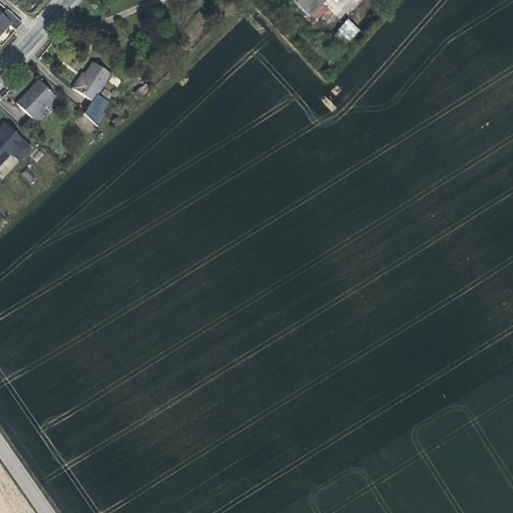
[(297,0),(313,15),(326,0),(297,0)]
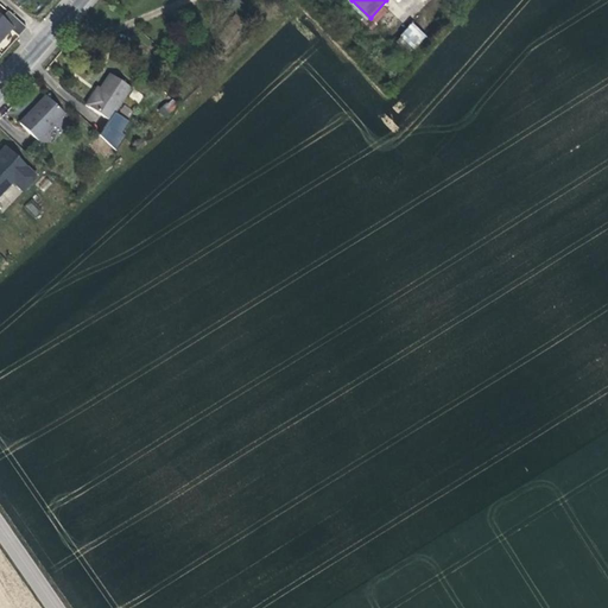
[(0,13),(0,39),(11,27),(20,35),(27,25),(8,8),(2,16),(0,13)]
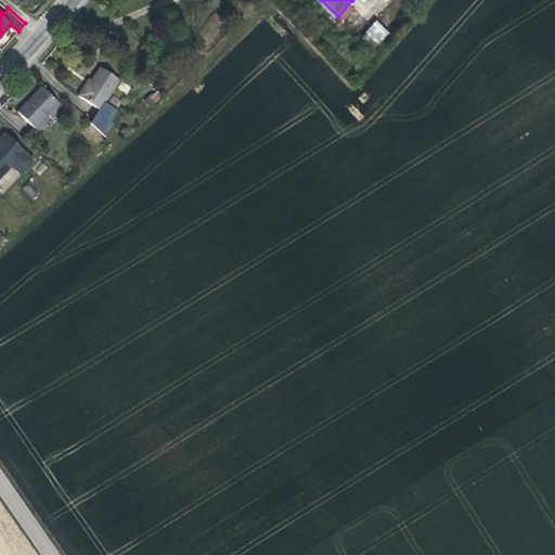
[(219,9),(213,17),(220,23),(227,14),(219,9)]
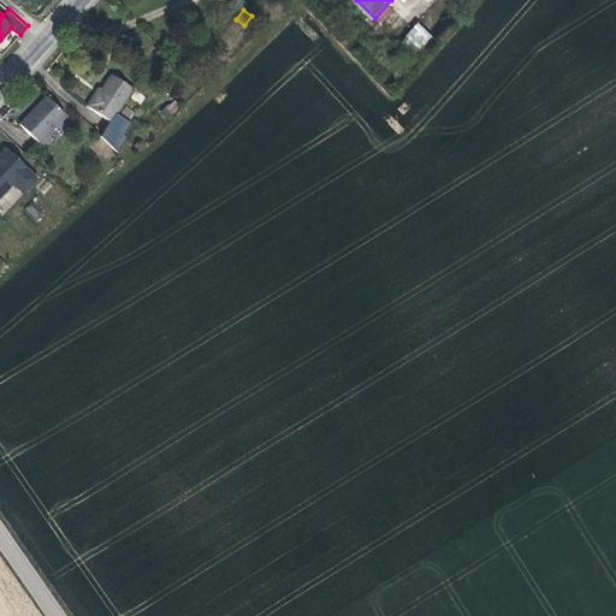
[(236,19),(221,39),(231,46),(244,25),(236,19)]
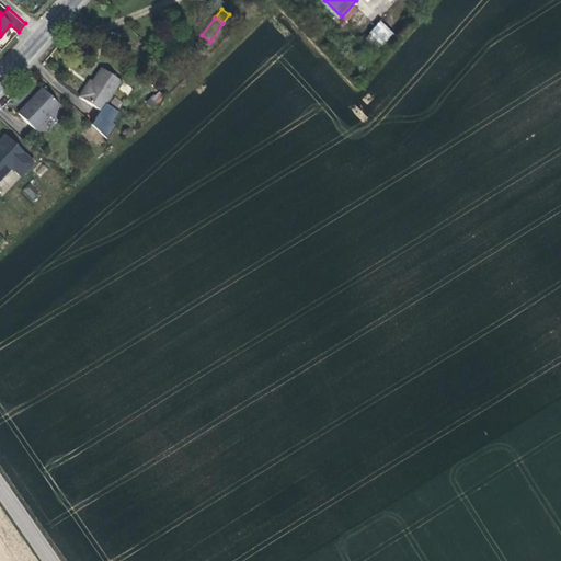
[(381,47),(395,33),(380,21),(367,35),(381,47)]
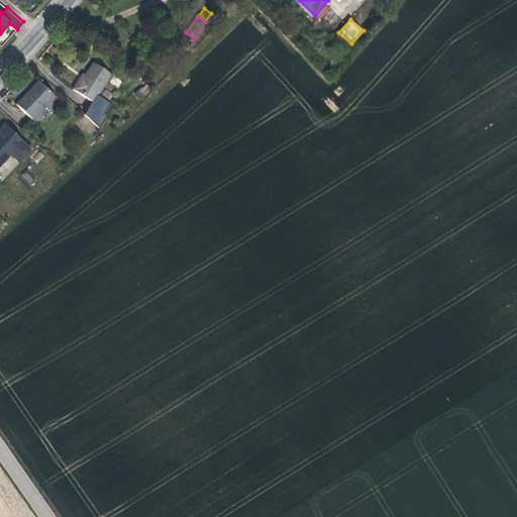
[(186,32),(181,40),(188,45),(194,38),(186,32)]
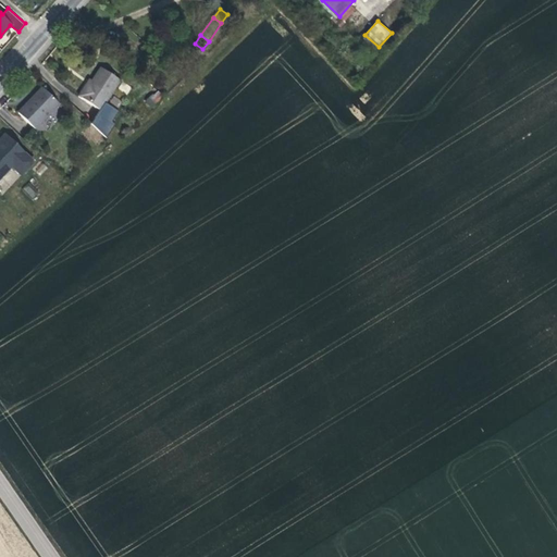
[(122,82),(102,69),(93,82),(89,86),(87,85),(79,96),(101,111),(122,82)]
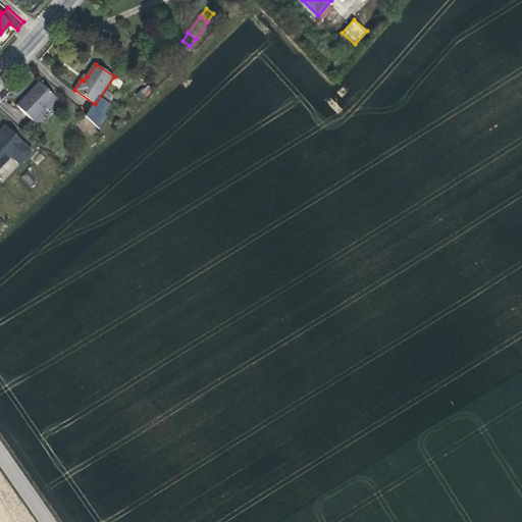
[(55,97),(40,82),(17,105),(33,120),(55,97)]
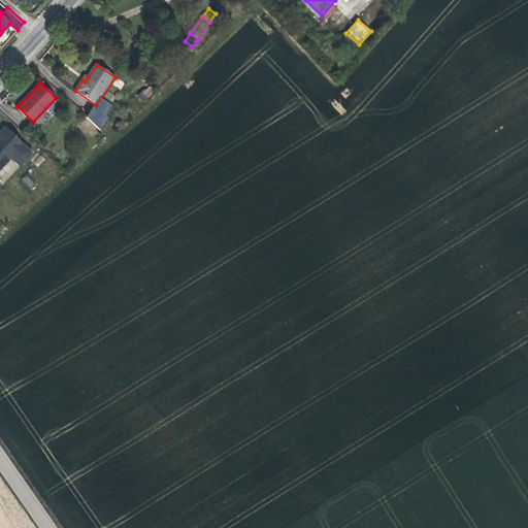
[(34,151),(5,125),(0,129),(0,168),(11,157),(21,165),(34,151)]
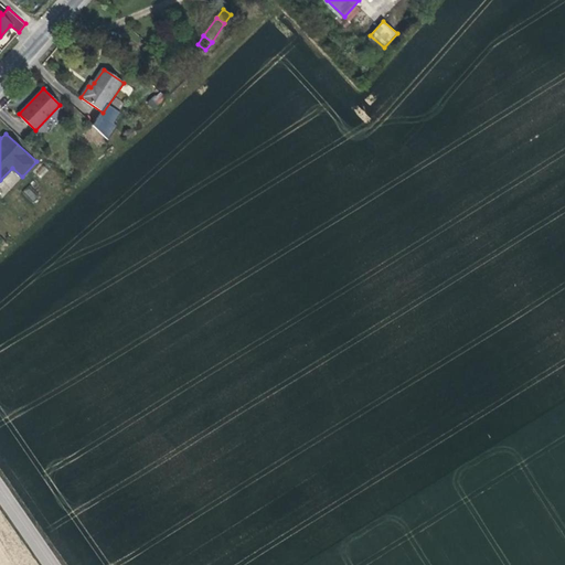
[(32,201),(38,196),(30,187),(23,192),(32,201)]
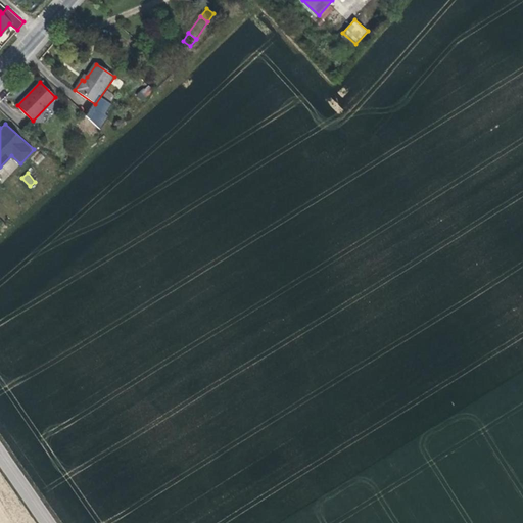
All buildings are outlined.
